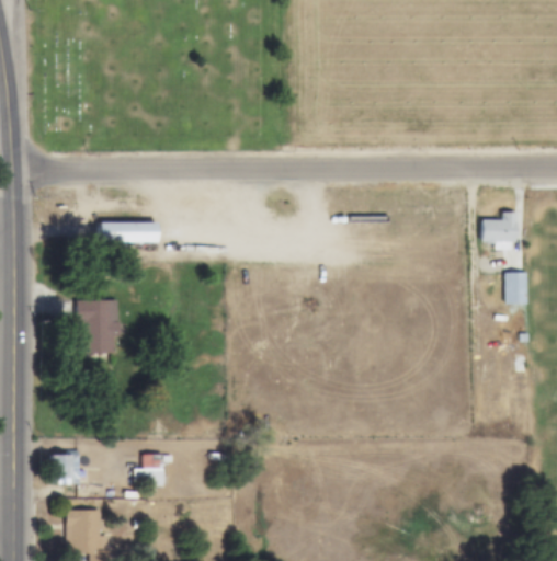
[(521,213),(501,213),(501,220),(480,220),(480,242),(495,242),(495,249),(507,249),(507,268),(522,268),(521,213)]
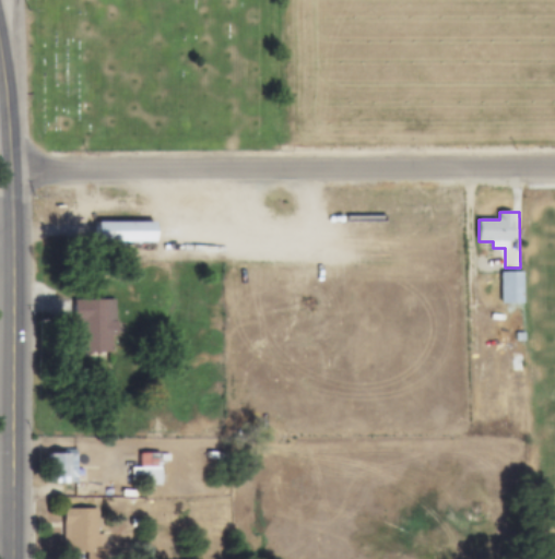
[(97,221),(97,240),(156,242),(155,222),(97,221)]
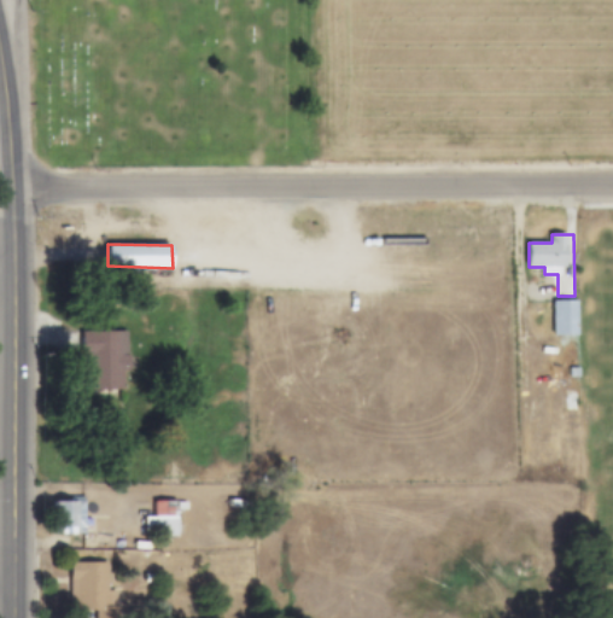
[(579,299),(555,299),(555,336),(579,336),(579,299)]
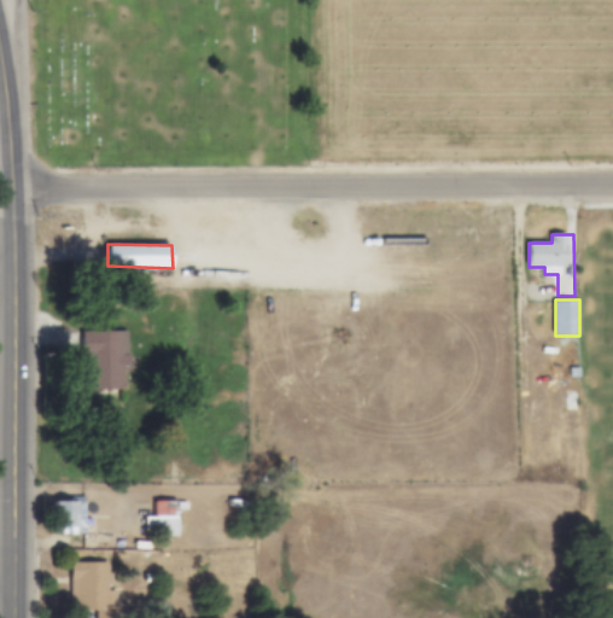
[(81,331),(82,377),(92,377),(92,388),(129,389),(128,331),(81,331)]
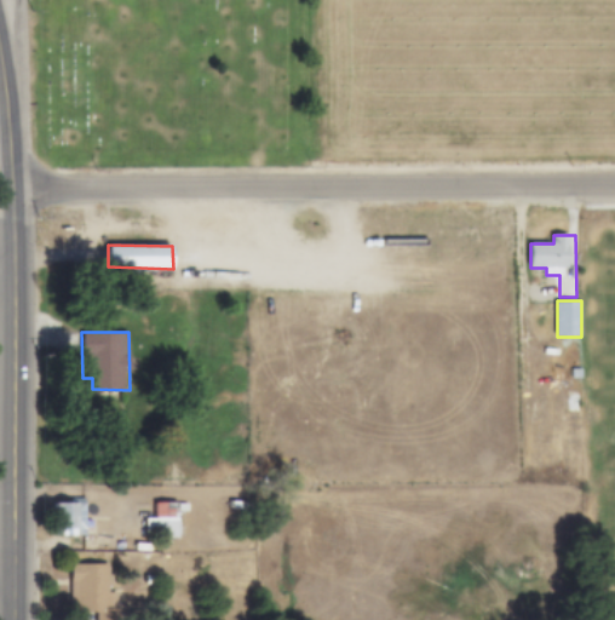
[(180,538),(180,501),(157,501),(157,518),(148,518),(148,538),(180,538)]
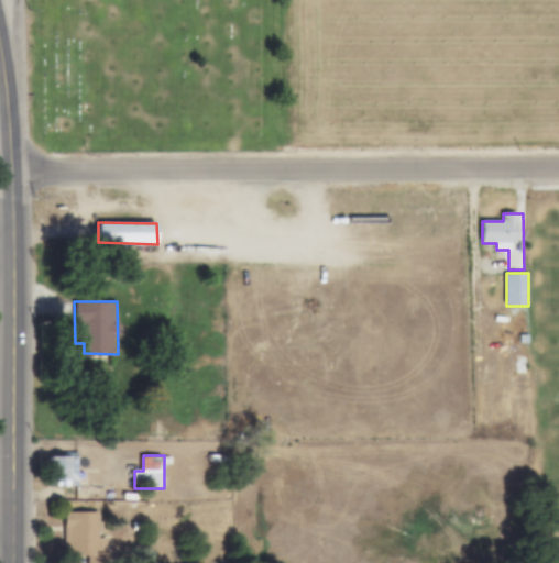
[(50,456),(51,487),(73,487),(73,482),(79,482),(80,456),(50,456)]
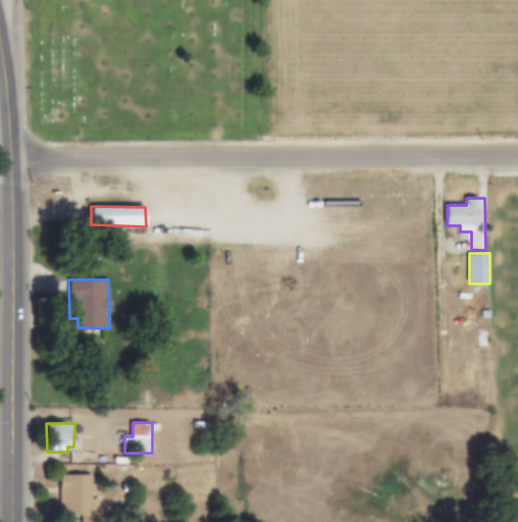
[(60,474),(62,521),(105,521),(105,513),(95,513),(93,474),(60,474)]
